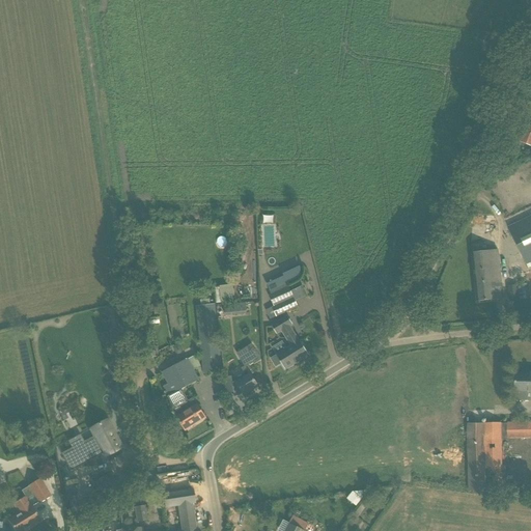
[(530,127),(526,126),(520,142),(530,145),(530,127)]
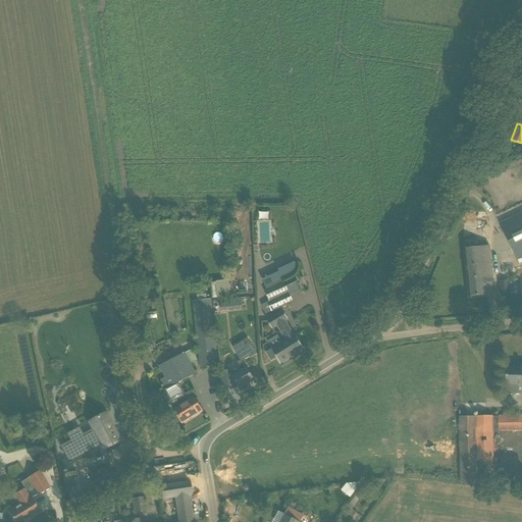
[(521,212),(500,223),(517,260),(521,257),(521,212)]
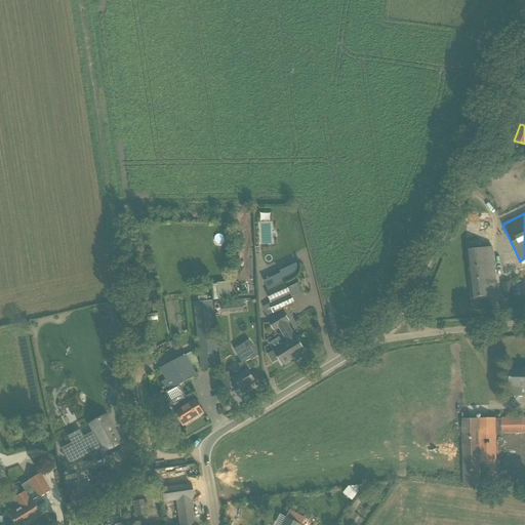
[(229,237),(229,245),(237,246),(237,237),(229,237)]
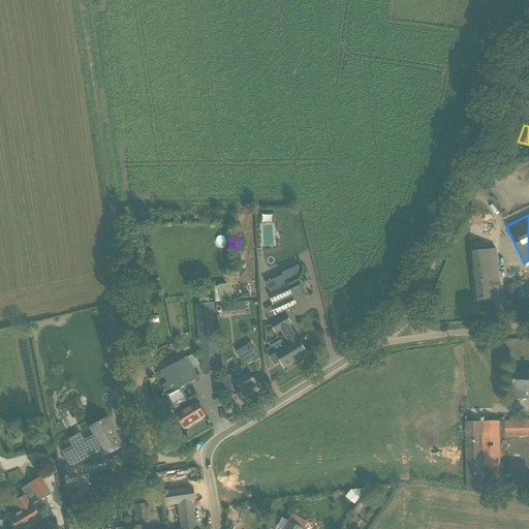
[(469,253),(475,301),(501,298),(495,249),(469,253)]
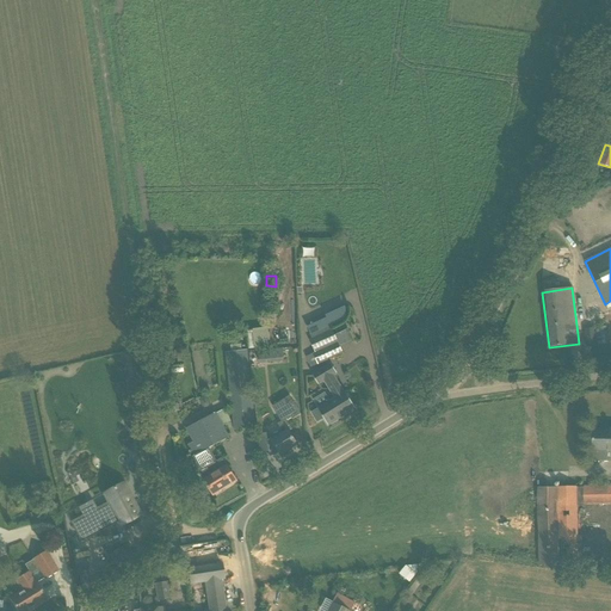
[(327,319),(308,327),(312,333),(310,334),(313,339),(309,340),(316,353),(314,355),(319,364),(343,353),(327,319)]
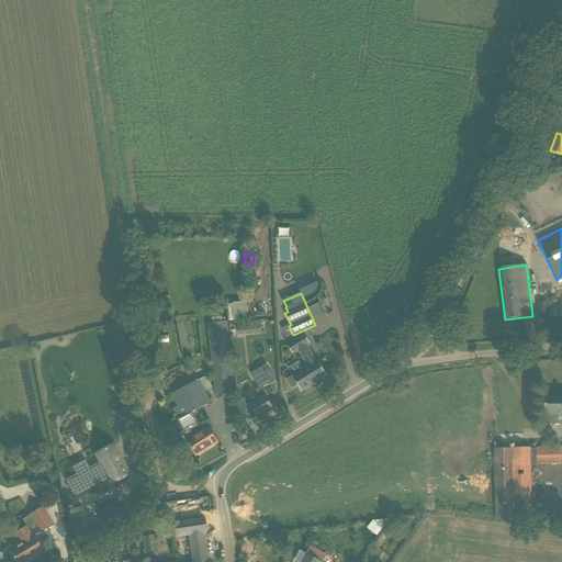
[(537,303),(539,316),(552,314),(551,307),(547,307),(547,301),(537,303)]
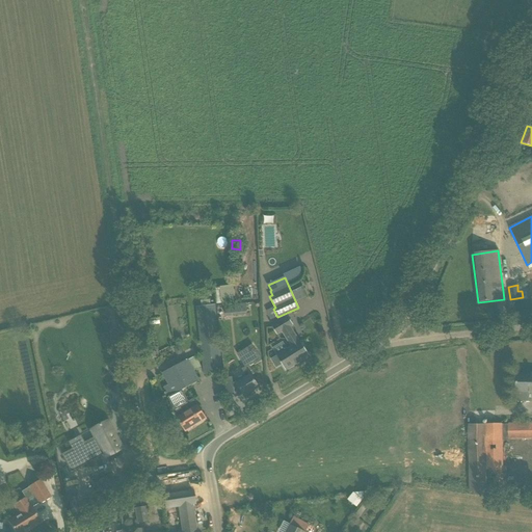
[(215,288),(217,304),(234,301),(232,288),(220,289),(219,288),(215,288)]
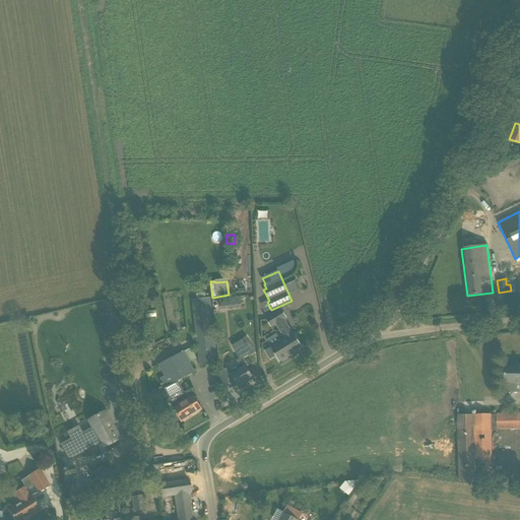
[(221,307),(242,306),(241,297),(220,297),(221,307)]
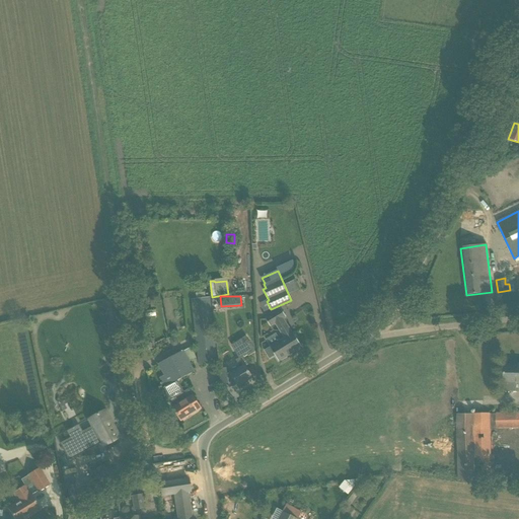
[(192,299),(200,364),(218,362),(217,356),(216,350),(216,347),(215,341),(210,297),(192,299)]
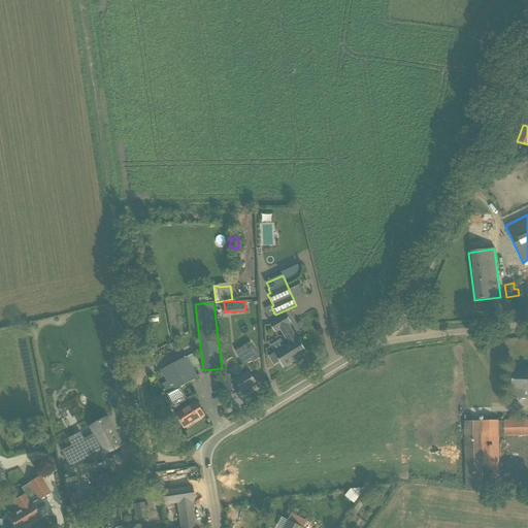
[(288,325),(291,323),(286,315),(270,325),(274,332),(281,329),(289,344),(285,347),(281,339),(270,347),(274,354),(269,357),(274,365),(279,362),(284,368),(307,354),(298,339),(297,339),(288,325)]
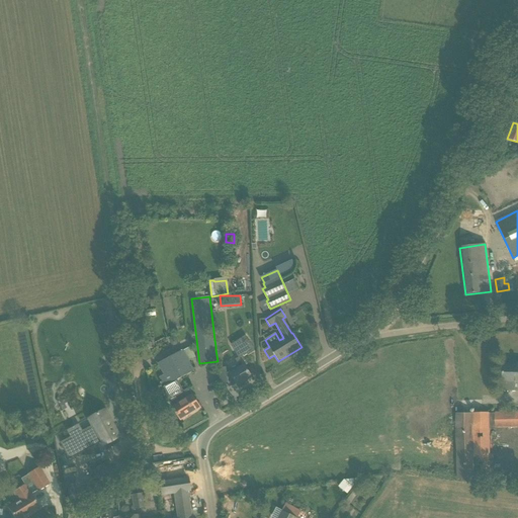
[(248,364),(243,357),(247,354),(248,356),(255,352),(245,336),(231,345),(239,358),(236,360),(240,366),(231,372),(230,371),(227,373),(229,386),(234,385),(237,384),(238,385),(252,377),(245,366),(248,364)]
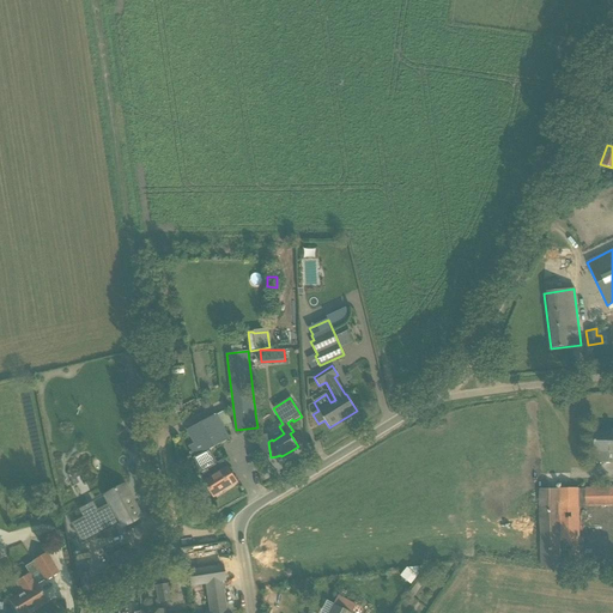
[(217,414),(186,431),(193,444),(189,447),(195,457),(204,453),(230,439),(217,414)]
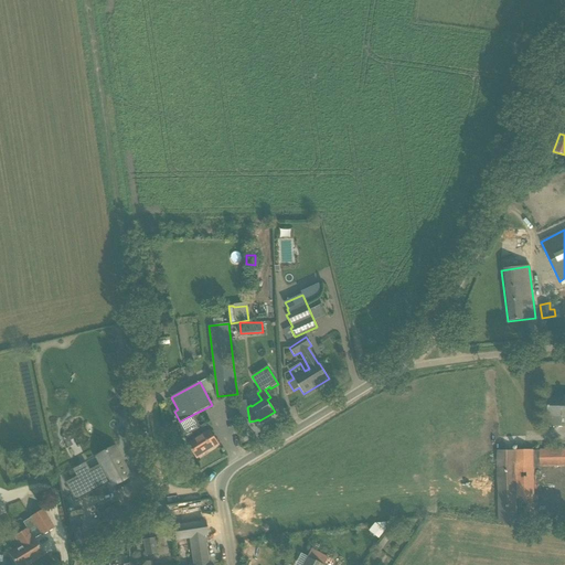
[(548,427),(564,426),(564,396),(548,397),(548,427)]
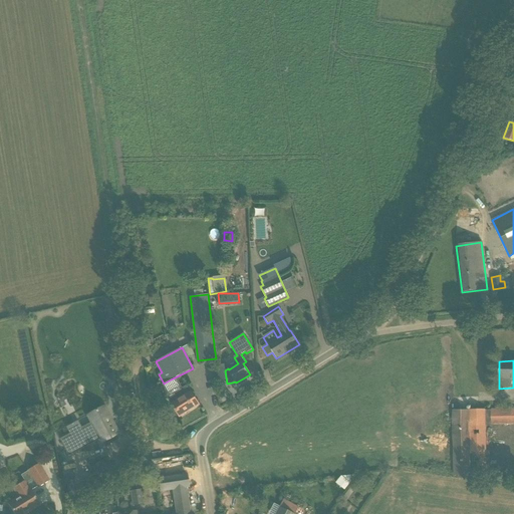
[(176,377),(165,383),(171,394),(182,387),(176,377)]
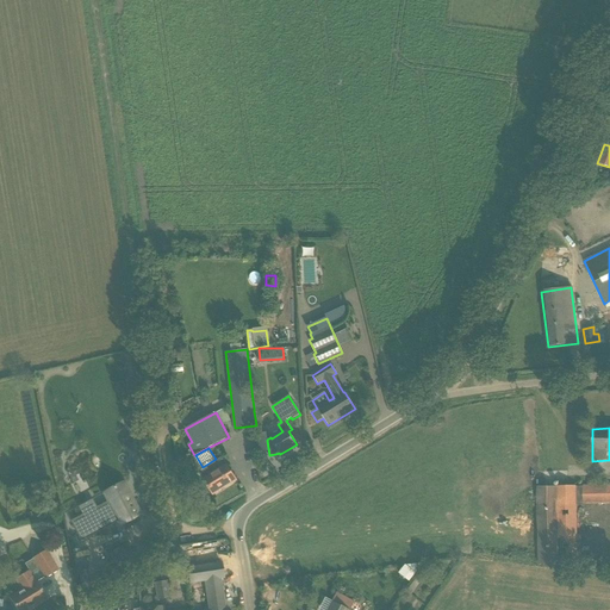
[(203,479),(212,496),(237,480),(223,458),(211,465),(199,471),(204,478),(203,479)]
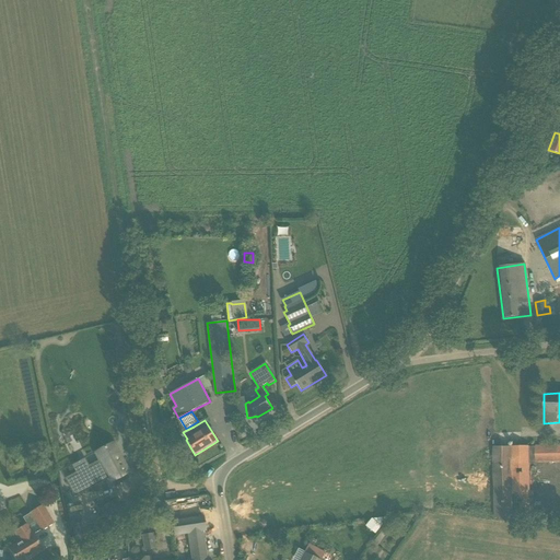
[(100,461),(89,466),(76,474),(65,479),(73,497),(104,480),(103,479),(108,477),(111,481),(128,473),(113,443),(112,444),(105,448),(105,447),(103,448),(96,453),(96,452),(95,453),(100,461)]
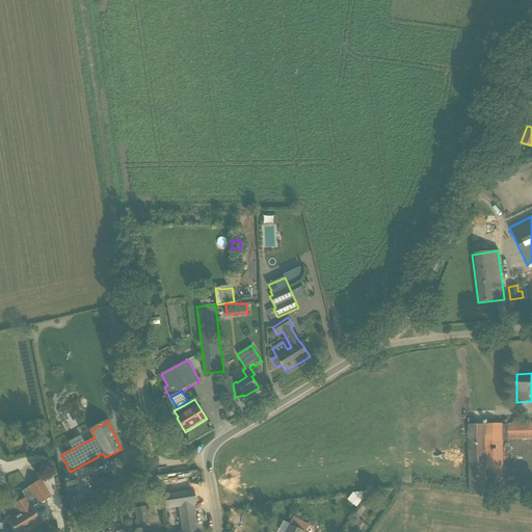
[(531,422),(508,422),(508,439),(531,439),(531,422)]
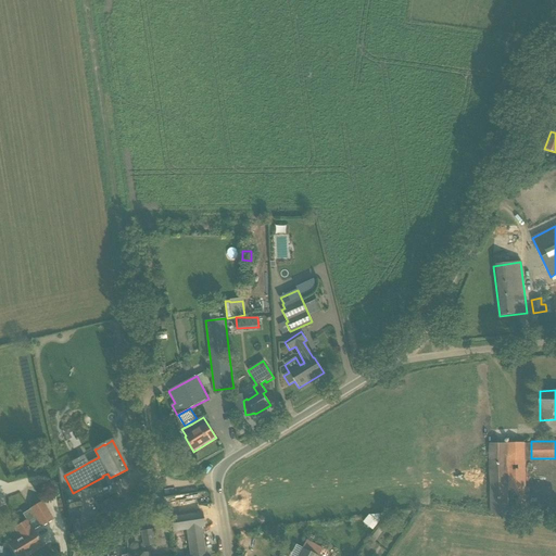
[(491,515),(526,514),(525,460),(523,444),(490,444),(491,515)]
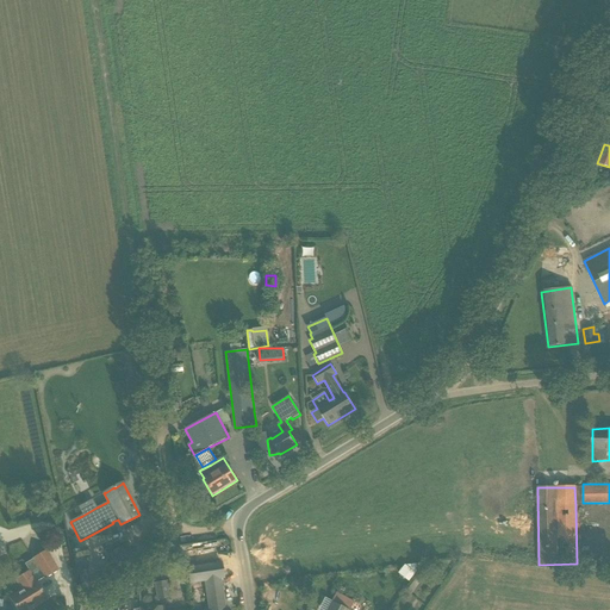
[(113,561),(94,573),(101,583),(131,564),(122,547),(109,555),(113,561)]
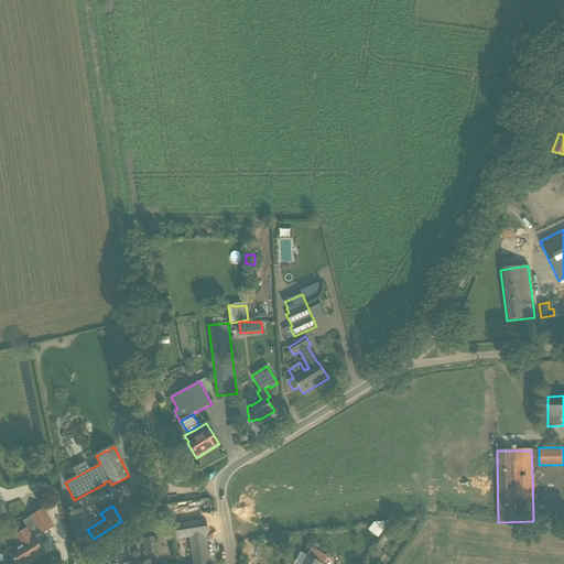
[(42,509),(31,516),(42,534),(53,528),(42,509)]
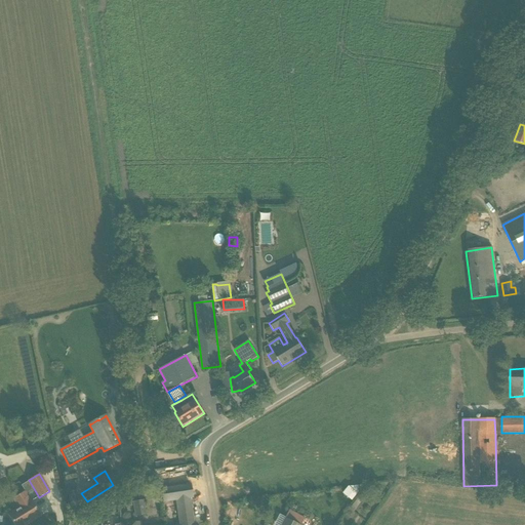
[(196,524),(190,524),(189,519),(193,518),(190,497),(192,497),(190,484),(184,485),(183,479),(160,482),(163,501),(176,499),(179,524),(196,524)]
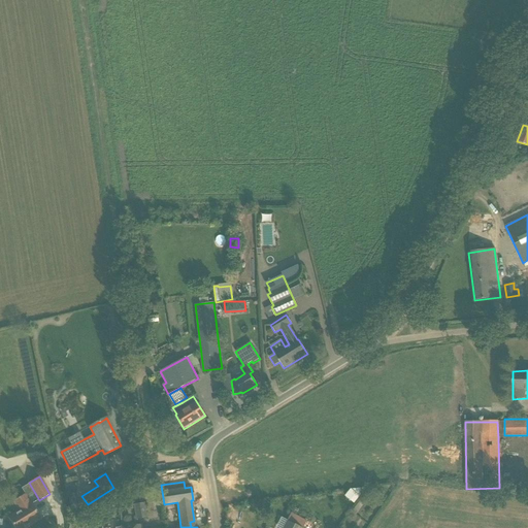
[(347,495),(345,496),(355,503),(358,499),(366,489),(360,488),(351,490),(347,495)]
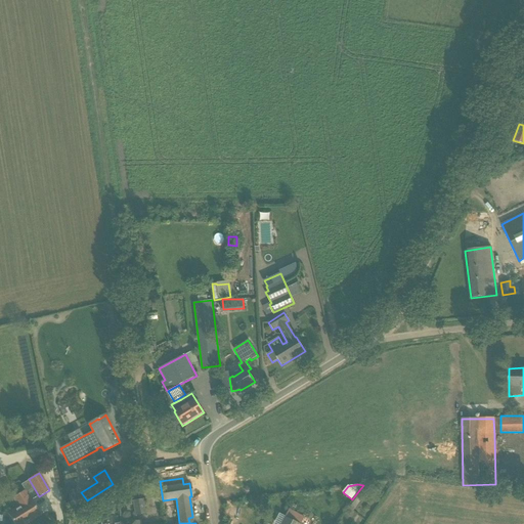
[(7,514),(13,523),(24,523),(40,514),(25,490),(12,497),(16,505),(17,505),(18,507),(7,514)]
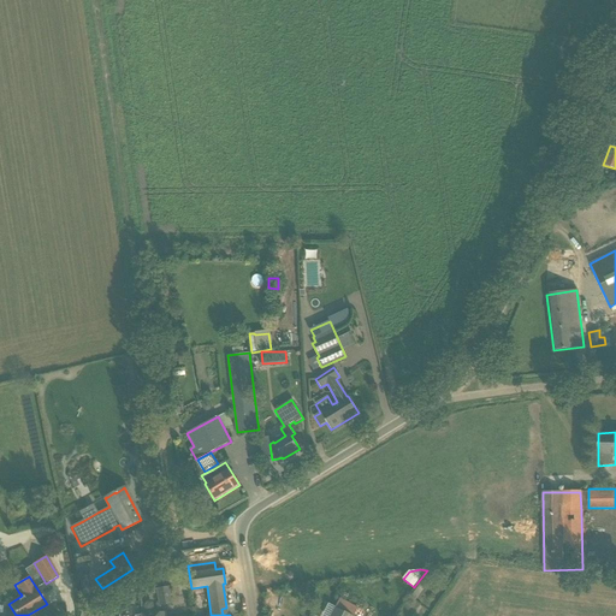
[(410,598),(415,602),(425,588),(420,585),(410,598)]
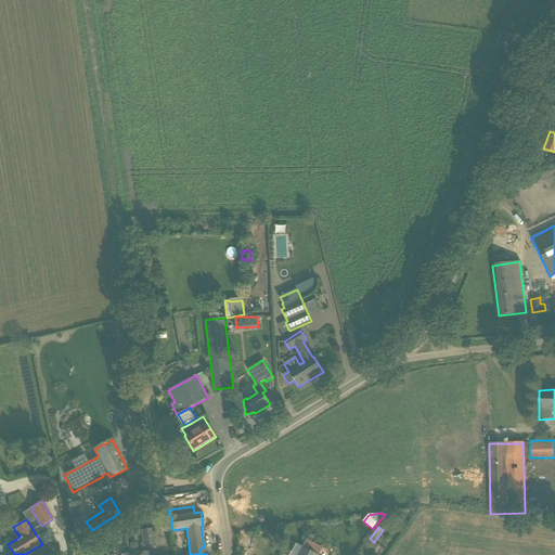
[(140,530),(143,545),(154,544),(151,529),(140,530)]
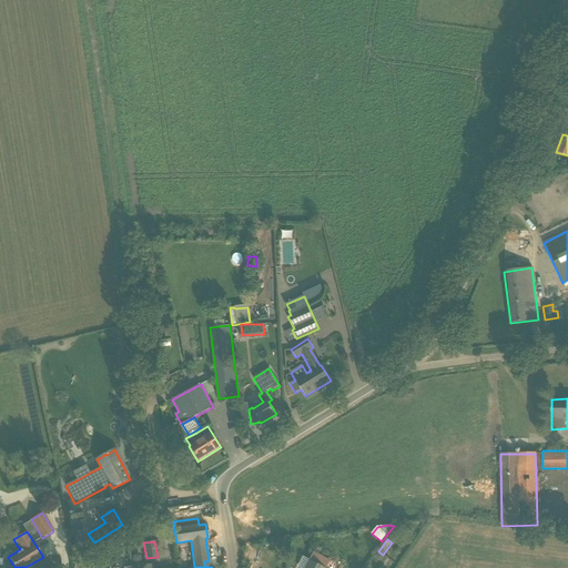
[(250,549),(245,555),(249,560),(255,561),(259,555),(255,549),(250,549)]
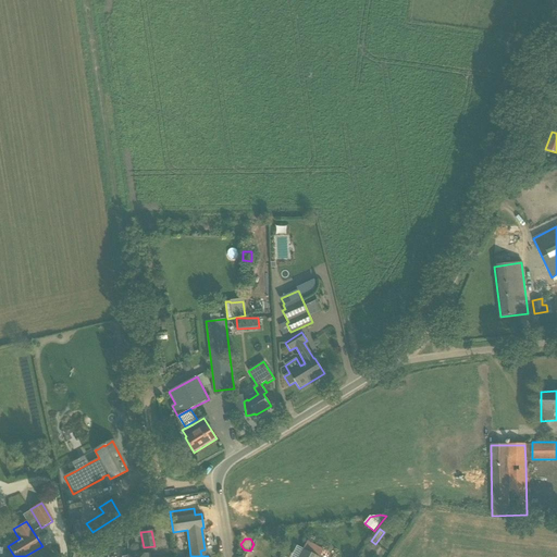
[(318,554),(321,548),(310,542),(306,547),(318,554)]
